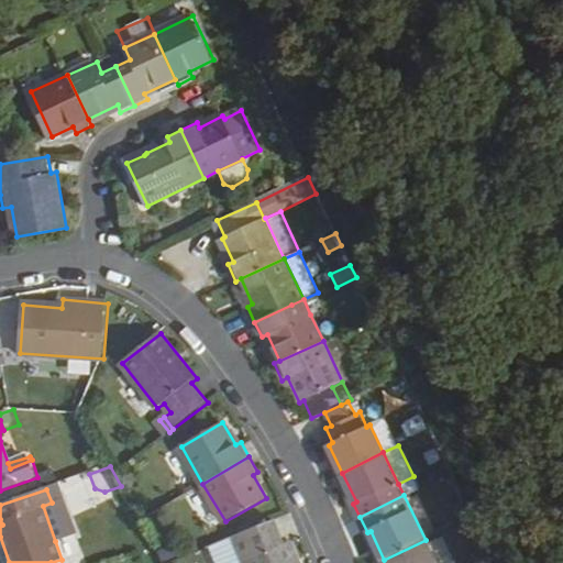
[(52,503),(43,506),(55,541),(75,534),(63,499),(52,503)]
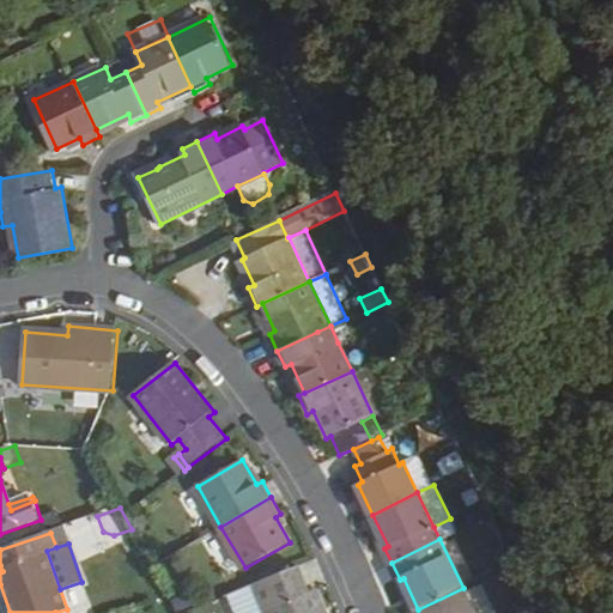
[(271,612),(327,612),(319,590),(311,593),(301,566),(265,580),(275,607),(269,610),(271,612)]
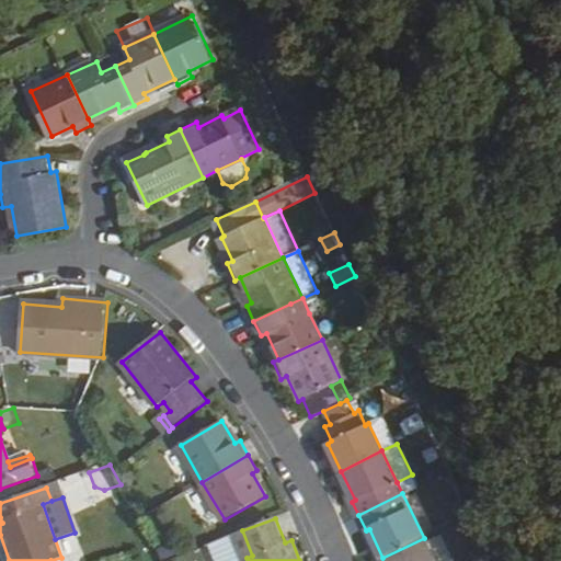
[(435,560),(424,538),(382,558),(384,560),(435,560)]
